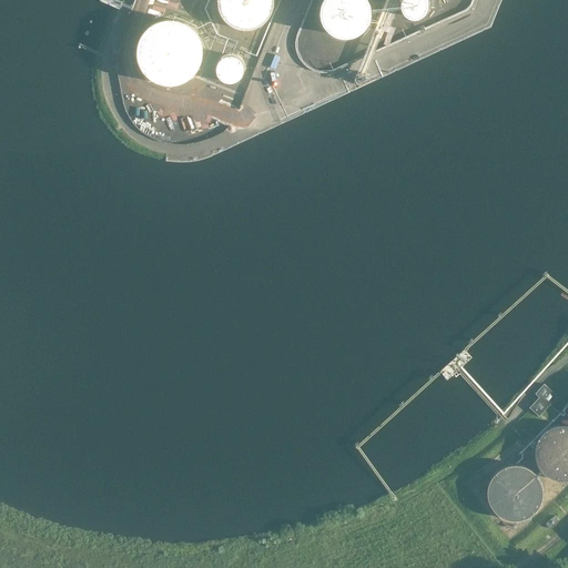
[(217,0),(219,2),(219,4),(219,6),(219,8),(219,9),(220,11),(221,12),(221,14),(222,16),(224,19),(226,21),(227,22),(231,24),(231,26),(233,26),(235,28),(237,28),(240,29),(242,29),(246,29),(249,29),(250,29),(252,29),(254,28),(255,28),(257,27),(260,26),(261,26),(262,24),(263,23),(265,21),(267,19),(269,18),(270,16),(271,14),(271,13),(272,12),(273,10),(273,8),(273,6),(274,4),(274,2),(274,1),(273,0),(217,0)]
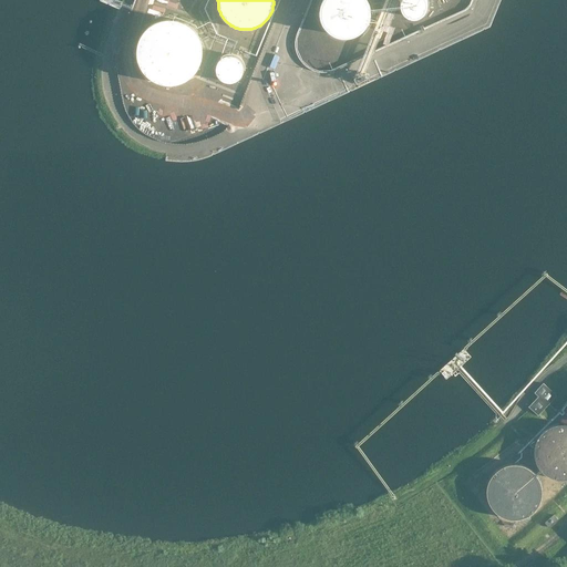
[(322,0),(322,1),(321,7),(320,11),(321,17),(322,21),(325,26),(328,29),(331,32),(336,34),(341,37),(346,37),(351,35),(356,34),(360,31),(364,28),(367,24),(369,20),(370,14),(370,10),(369,4),(367,0),(322,0)]
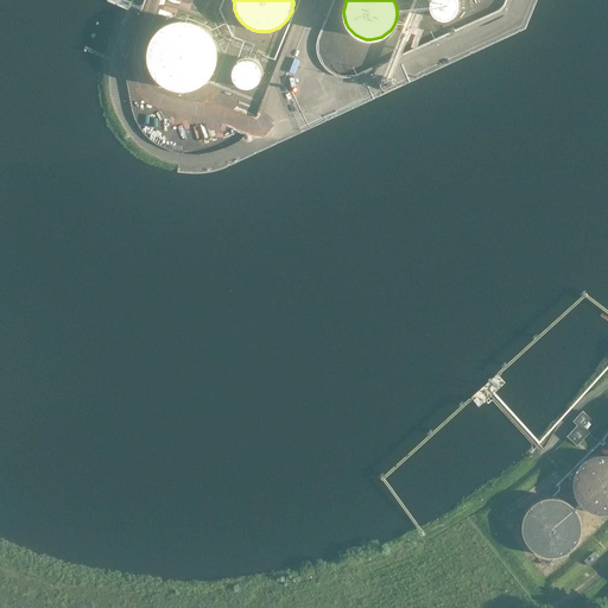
[(429,0),(429,1),(430,7),(431,12),(435,16),(439,18),(445,18),(450,17),(455,12),(457,7),(457,2),(456,0),(429,0)]
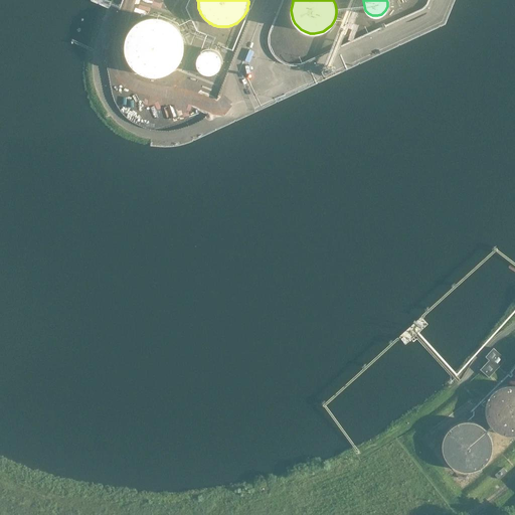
[(184,45),(184,44),(183,42),(183,40),(183,38),(182,35),(181,35),(180,33),(179,31),(179,30),(178,29),(177,28),(176,26),(175,26),(173,24),(171,22),(170,22),(168,21),(166,19),(163,18),(161,18),(158,17),(156,17),(153,17),(150,17),(147,18),(145,18),(143,19),(142,20),(139,21),(137,23),(134,24),(132,26),(131,28),(130,29),(129,31),(127,34),(126,36),(126,37),(125,39),(125,41),(125,43),(125,44),(125,46),(125,47),(125,48),(125,50),(125,52),(126,54),(126,56),(127,57),(127,59),(129,61),(129,62),(130,64),(132,66),(134,68),(136,70),(139,72),(141,73),(144,74),(147,75),(149,76),(152,76),(155,76),(158,76),(160,76),(162,75),(164,74),(166,74),(167,73),(168,73),(170,72),(172,70),(174,68),(175,67),(177,66),(178,64),(179,63),(180,61),(180,60),(181,59),(182,58),(182,56),(183,53),(183,51),(184,50),(184,48),(184,47),(184,45)]
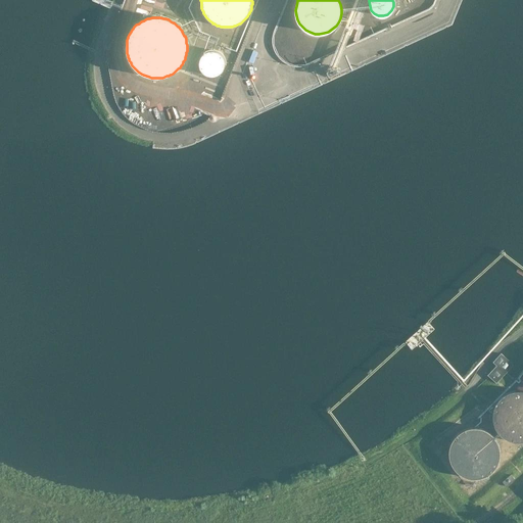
[(225,64),(225,62),(224,61),(224,59),(223,58),(223,56),(222,55),(221,54),(219,52),(218,52),(217,51),(216,51),(214,51),(212,50),(211,50),(210,50),(208,51),(207,51),(206,51),(204,52),(203,53),(202,54),(202,55),(201,56),(200,57),(200,58),(199,59),(199,61),(199,62),(199,63),(199,64),(199,65),(199,67),(200,68),(200,69),(201,70),(202,72),(203,73),(204,74),(205,75),(206,75),(208,76),(209,76),(211,76),(212,76),(214,76),(215,76),(216,75),(218,75),(219,74),(220,73),(221,72),(222,70),(223,69),(223,68),(224,67),(224,66),(224,65),(225,64)]
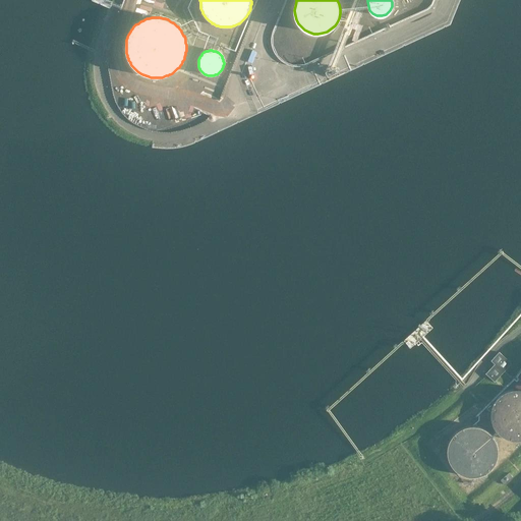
[(495,382),(511,363),(505,358),(501,354),(499,352),(491,361),(495,364),(485,374),(485,375),(486,374),(490,379),(495,382)]
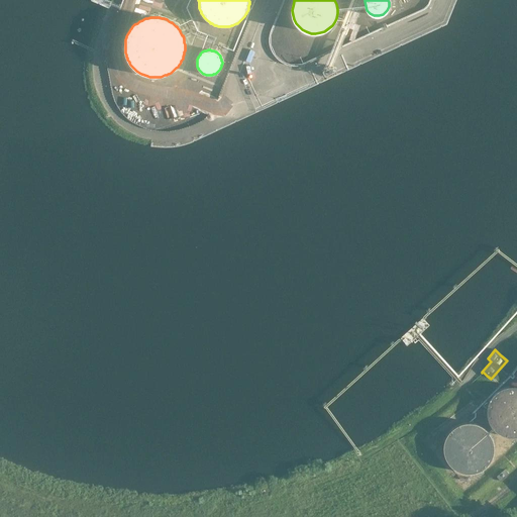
[(490,399),(489,401),(488,403),(487,406),(487,407),(487,408),(487,411),(487,414),(487,415),(487,416),(488,419),(489,421),(489,423),(490,425),(492,427),(493,428),(493,429),(495,431),(497,432),(498,432),(500,434),(502,435),(505,436),(507,437),(510,437),(513,437),(514,437),(516,437),(516,436),(516,387),(515,387),(512,387),(511,387),(508,387),(506,387),(504,388),(502,389),(500,390),(498,391),(496,392),(495,394),(494,394),(493,395),(492,397),(490,399)]
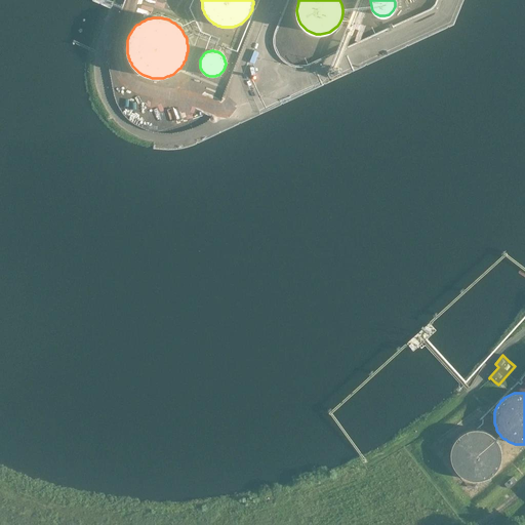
[(454,441),(453,444),(452,445),(452,446),(451,447),(451,449),(450,450),(450,451),(450,452),(450,454),(450,457),(450,458),(451,459),(451,461),(452,463),(452,465),(453,466),(454,469),(455,471),(457,472),(458,473),(459,475),(460,476),(461,476),(465,478),(467,479),(470,480),(472,480),(475,480),(477,480),(480,480),(483,480),(484,479),(485,479),(488,478),(490,476),(492,475),(494,473),(496,471),(496,470),(497,469),(498,467),(499,466),(499,465),(500,463),(500,462),(501,460),(501,459),(501,457),(501,456),(501,454),(501,453),(501,451),(501,450),(500,449),(500,447),(499,445),(499,444),(498,442),(497,441),(496,439),(494,437),(492,435),(491,434),(488,433),(487,432),(485,431),(483,430),(480,430),(478,430),(477,429),(475,429),(472,430),(470,430),(469,431),(466,432),(463,432),(461,434),(459,435),(458,436),(456,438),(455,440),(454,441)]
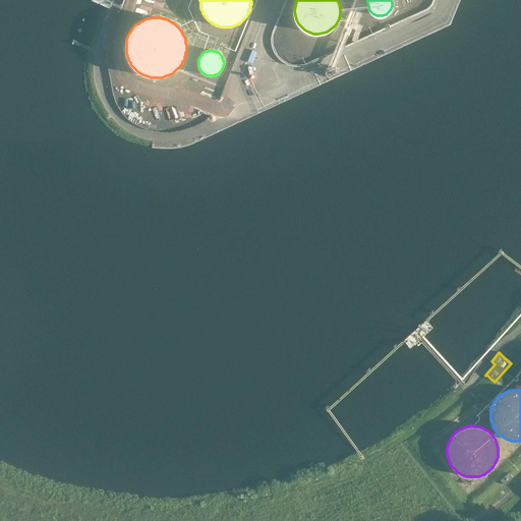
[(504,484),(513,477),(509,473),(501,480),(504,484)]
